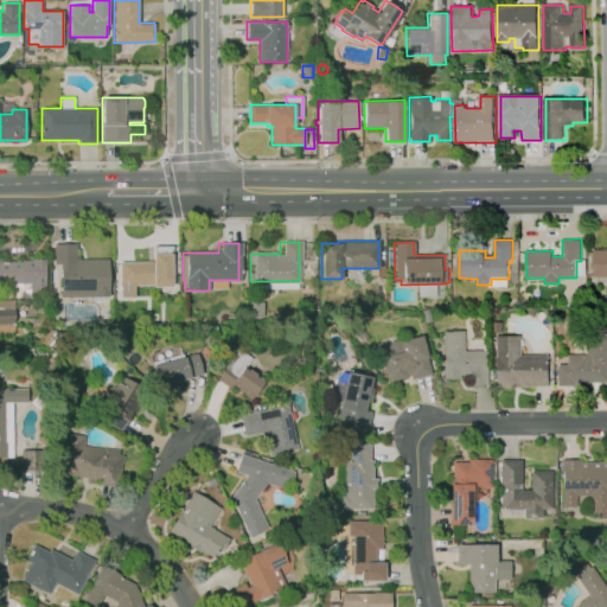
[(53,244),(74,244),(74,260),(74,263),(59,263),(53,263),(53,249),(53,244)]
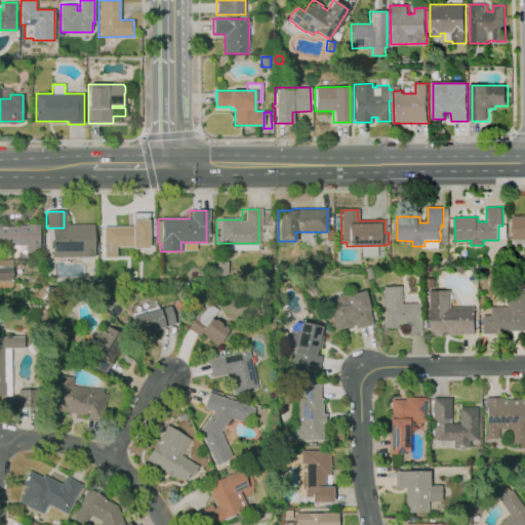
[(104,226),(113,226),(113,225),(129,225),(129,213),(153,213),(154,252),(130,252),(130,245),(117,245),(117,256),(104,256),(104,226)]
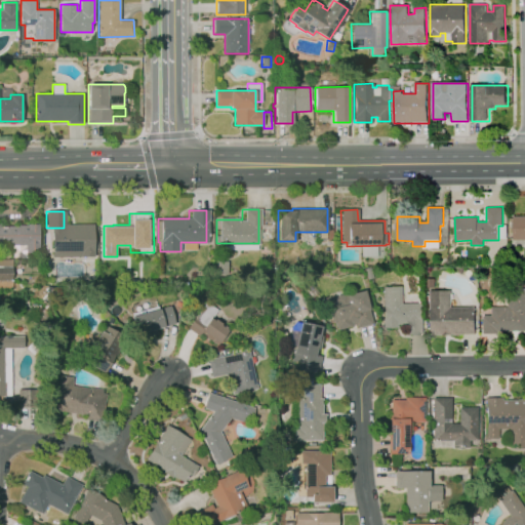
[(42,254),(42,215),(46,215),(46,228),(51,228),(52,254),(42,254)]
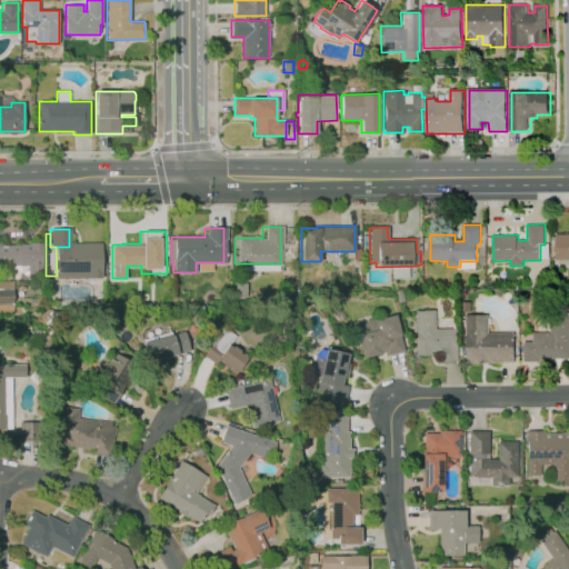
[(568,260),(557,260),(557,235),(568,235),(568,260)]
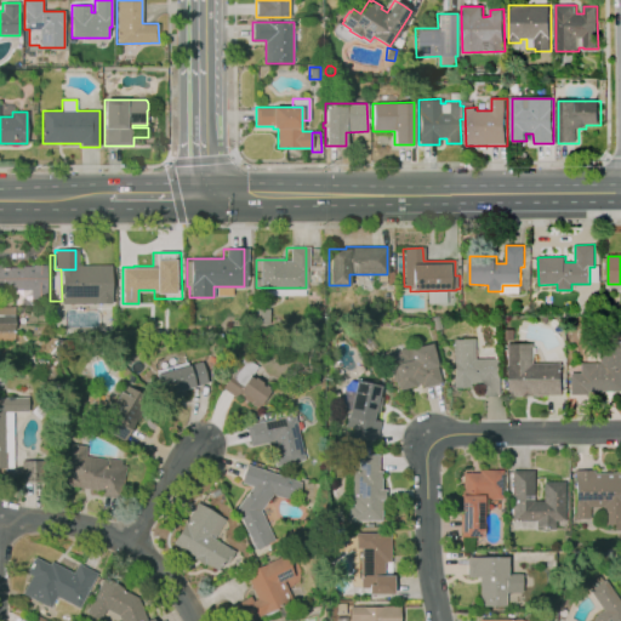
[(47,289),(47,298),(30,298),(30,289),(0,289),(0,267),(20,266),(33,265),(32,265),(46,263),(47,289)]
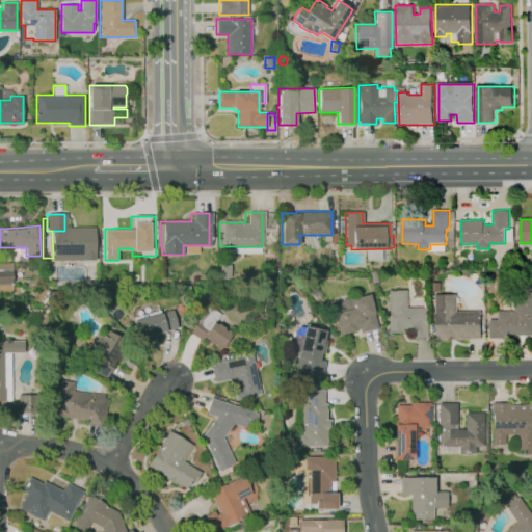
[(96,260),(53,260),(53,258),(52,231),(64,231),(64,228),(96,227),(96,260)]
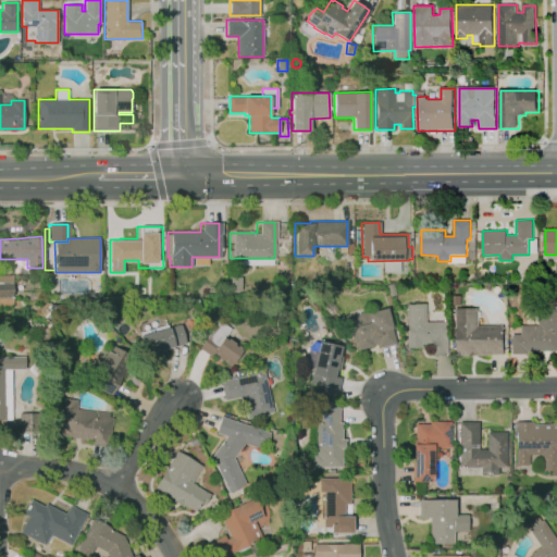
[(406,304),(428,304),(429,322),(449,322),(449,355),(432,355),(432,344),(420,344),(421,347),(406,347),(406,304)]
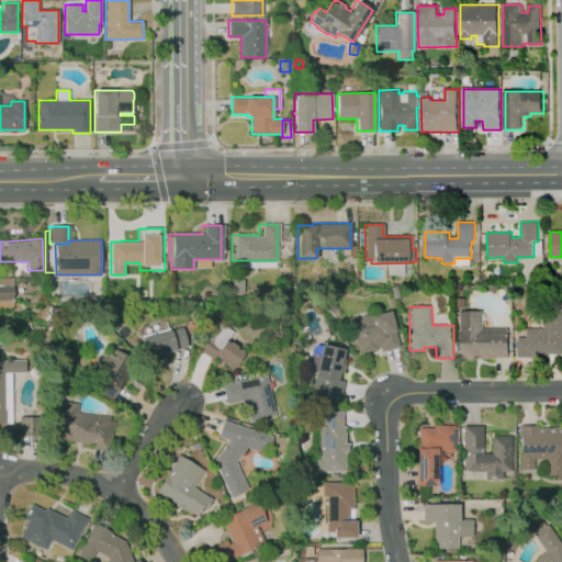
[(389,310),(398,346),(381,350),(380,347),(360,352),(359,348),(358,349),(357,345),(355,345),(348,322),(360,318),(360,316),(370,313),(370,315),(389,310)]
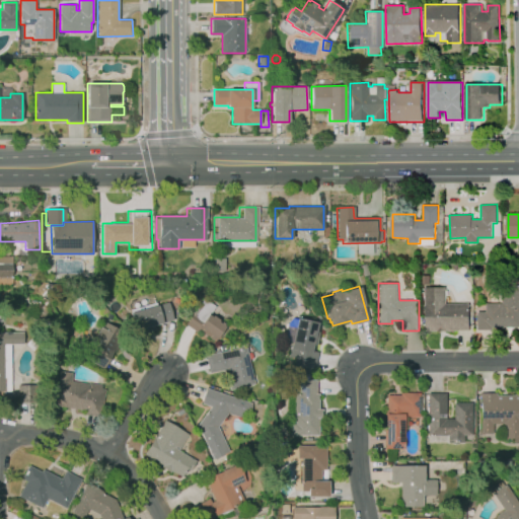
[(477,312),(487,312),(487,304),(503,304),(503,287),(518,287),(518,327),(493,327),(493,330),(477,330),(477,312)]
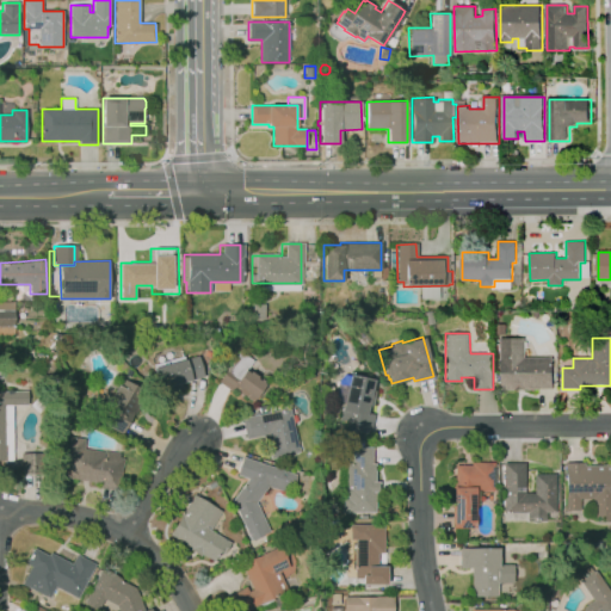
[(501,339),(525,339),(525,358),(554,357),(554,389),(503,389),(501,339)]
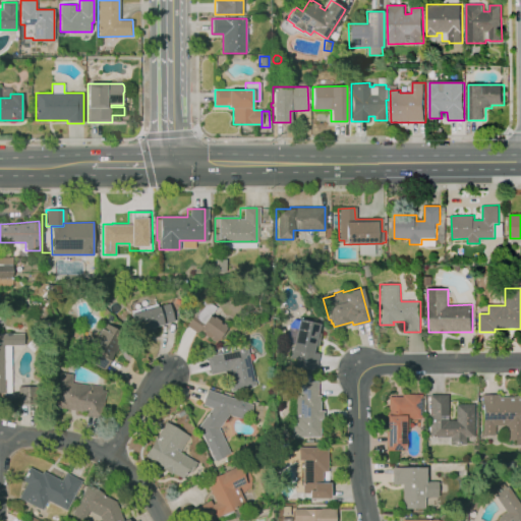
[(129,310),(156,303),(157,306),(169,302),(174,322),(154,327),(155,331),(137,336),(136,332),(134,333),(129,314),(130,313),(129,310)]
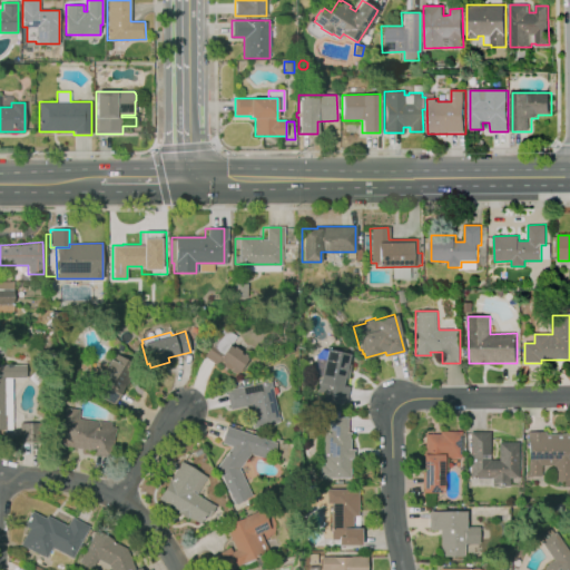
[(231,343),(249,355),(236,374),(218,363),(216,366),(203,356),(209,346),(222,355),(231,343)]
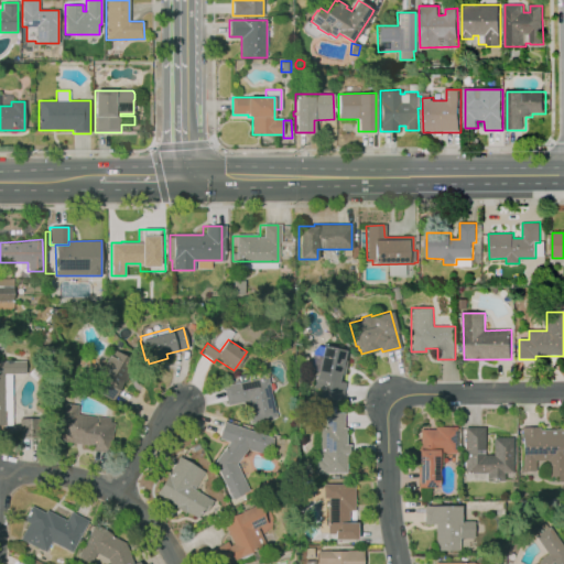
[(322,345),(345,350),(343,360),(346,360),(343,376),(339,375),(337,381),(345,382),(340,399),(320,394),(321,389),(312,387),(322,345)]
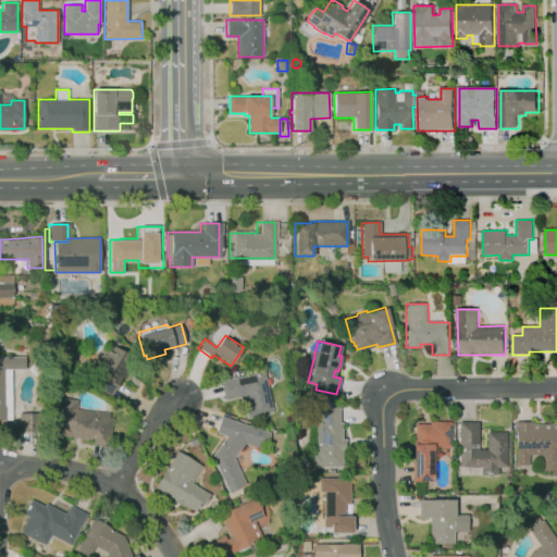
[(111,344),(133,356),(111,396),(88,384),(111,344)]
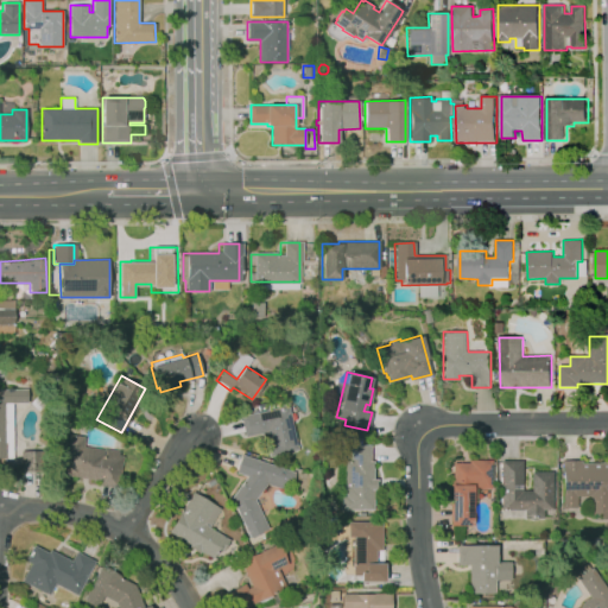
[(0,388),(26,388),(26,404),(5,404),(6,458),(0,458),(0,388)]
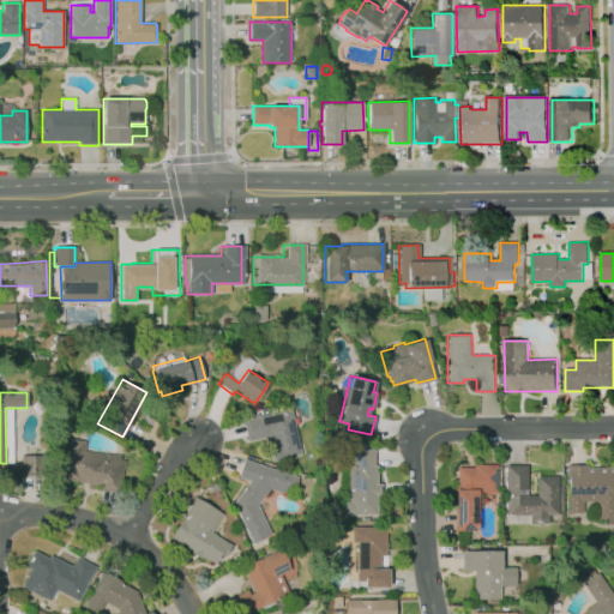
[(242,420),(290,409),(300,455),(272,461),(268,437),(247,440),(242,420)]
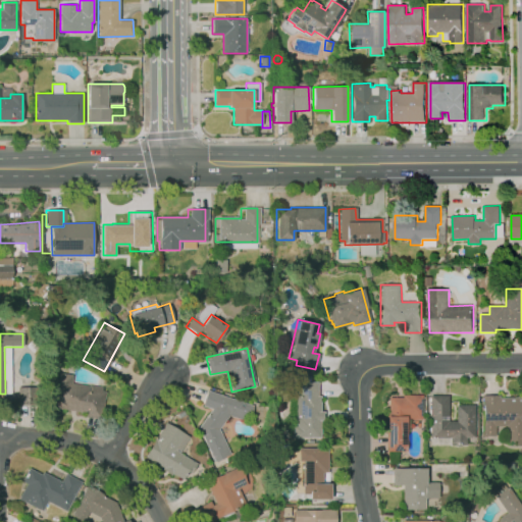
[(59,372),(72,374),(71,383),(102,387),(101,390),(104,392),(100,419),(85,416),(85,413),(53,408),(59,372)]
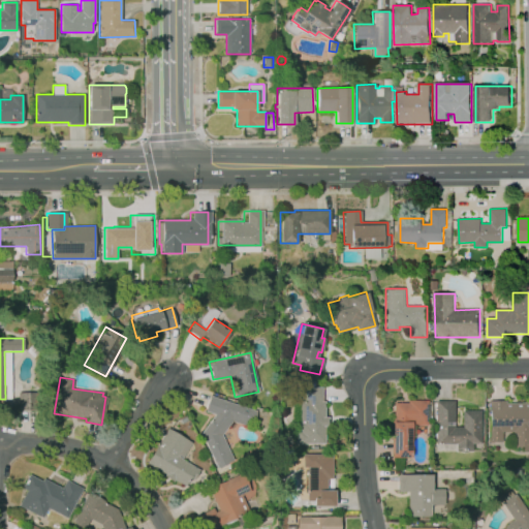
[(305,387),(320,387),(320,402),(324,402),(324,416),(328,416),(328,427),(325,427),(324,443),(296,443),(296,431),(300,431),(300,402),(304,402),(305,387)]
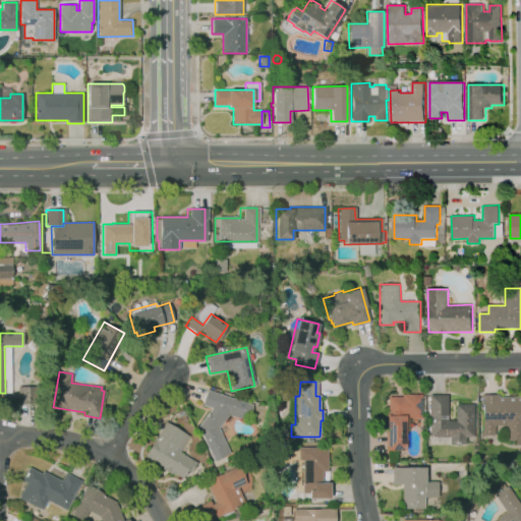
[(16,386),(36,386),(37,404),(17,404),(16,386)]
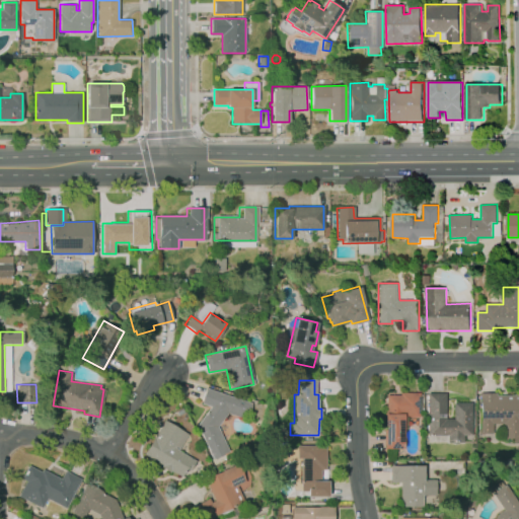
[(206,388),(251,403),(246,420),(227,414),(217,427),(228,451),(213,459),(197,425),(210,406),(201,404),(206,388)]
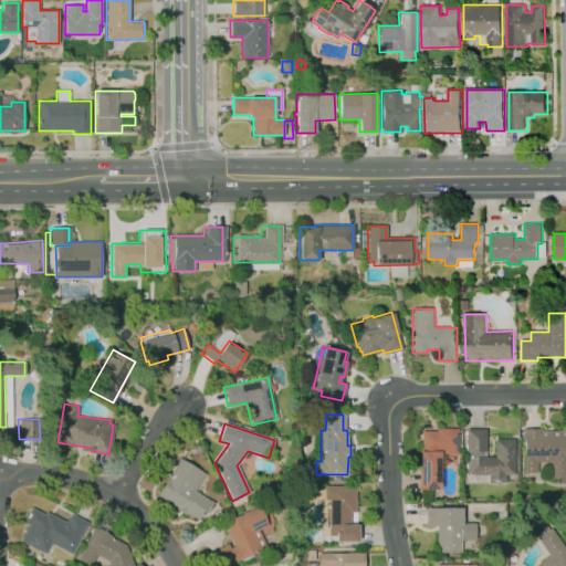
[(420,431),(436,430),(436,428),(457,428),(457,456),(439,456),(440,489),(419,490),(418,451),(421,451),(420,431)]
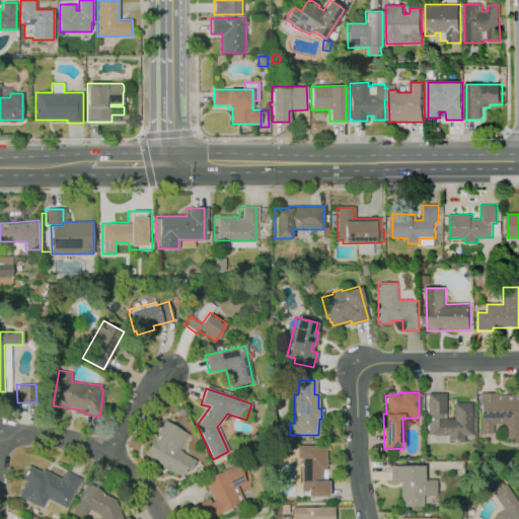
[(427,393),(444,393),(444,419),(452,419),(452,403),(469,403),(470,435),(462,435),(462,442),(446,442),(446,435),(427,435),(427,393)]
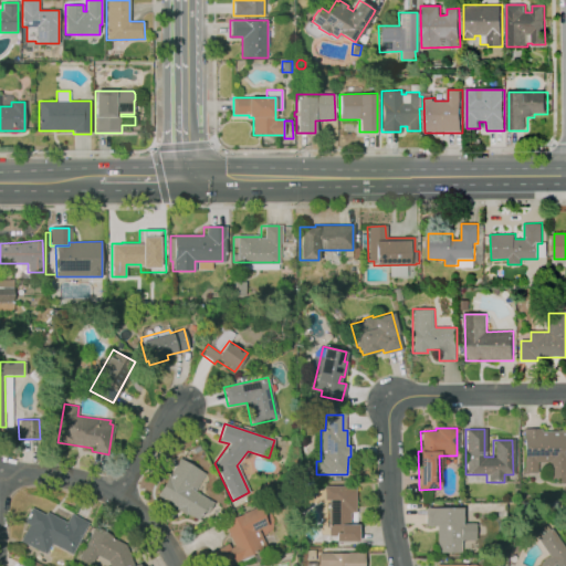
[(523,429),(540,429),(540,431),(565,431),(565,482),(557,482),(557,478),(549,478),(548,462),(536,462),(536,471),(524,472),(523,429)]
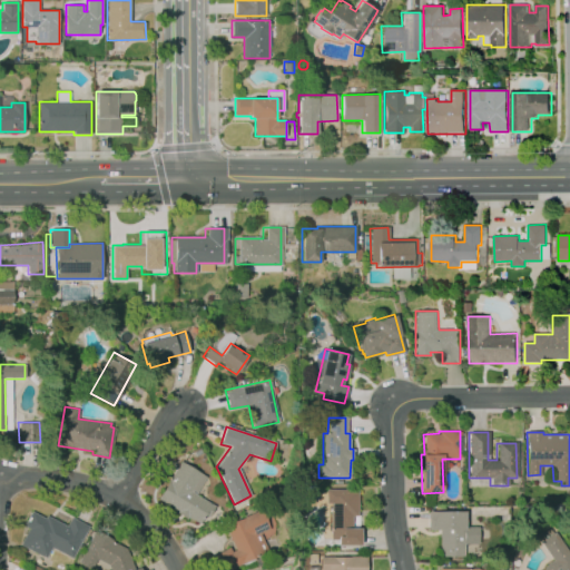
[(179,461),(157,499),(202,526),(214,505),(194,494),(200,482),(205,475),(179,461)]
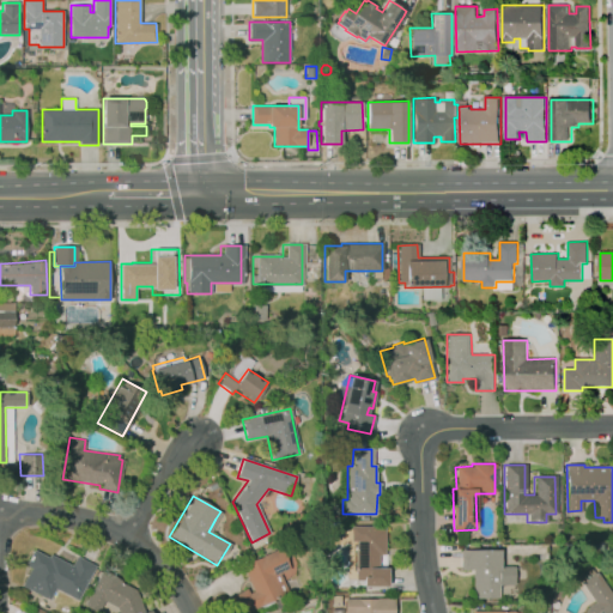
[(351,527),(383,527),(383,556),(378,556),(378,568),(387,568),(386,586),(362,586),(362,580),(356,580),(356,541),(351,540),(351,527)]
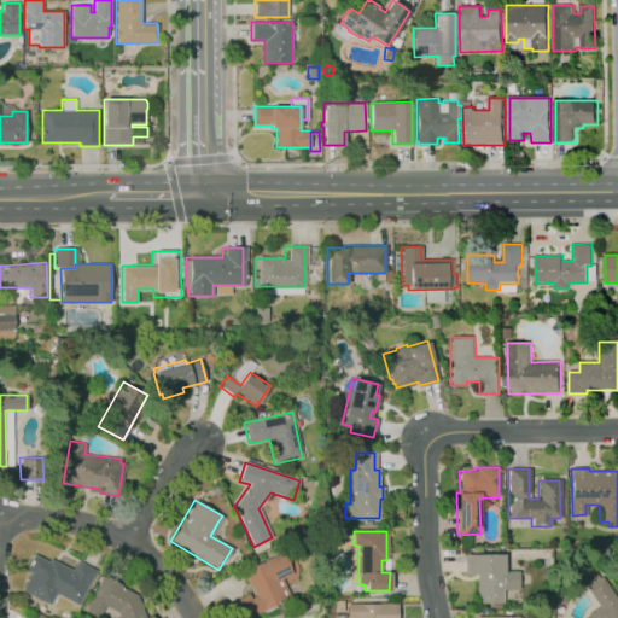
[(243,570),(283,552),(291,572),(279,578),(289,599),(243,617),(226,617),(221,605),(249,593),(251,598),(254,596),(243,570)]
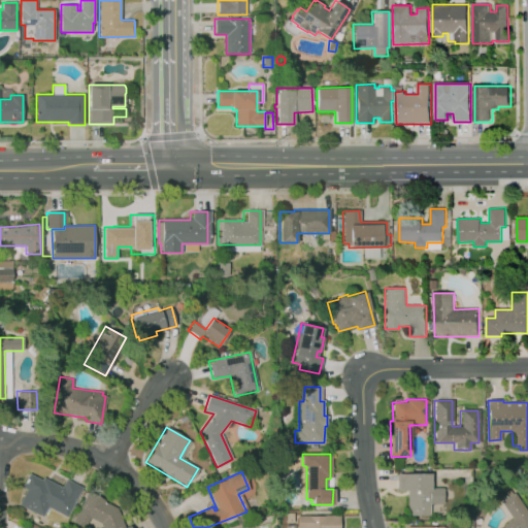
[(29,473),(41,480),(42,477),(61,487),(65,477),(83,487),(66,518),(47,507),(42,517),(19,504),(26,489),(22,487),(29,473)]
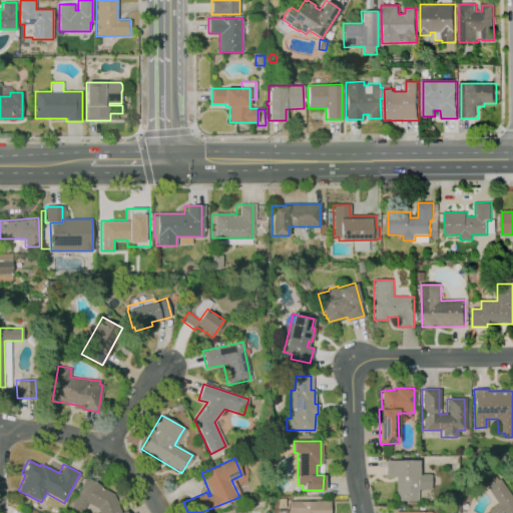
[(385,460),(418,460),(418,473),(430,473),(431,490),(417,490),(417,500),(396,500),(396,475),(385,476),(385,460)]
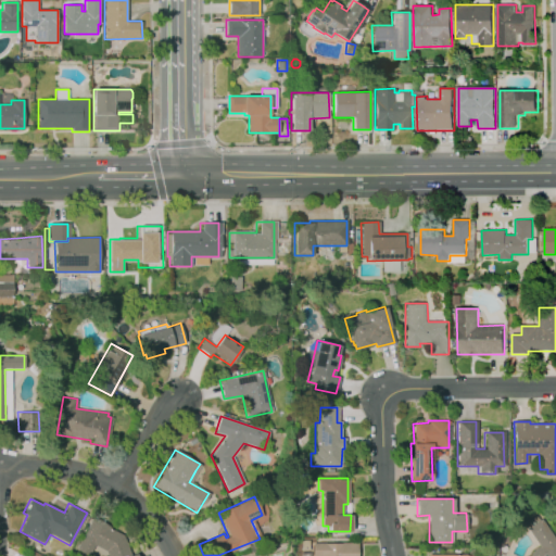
[(76,551),(88,555),(93,545),(104,551),(106,555),(136,555),(136,554),(130,555),(123,533),(90,518),(76,551)]
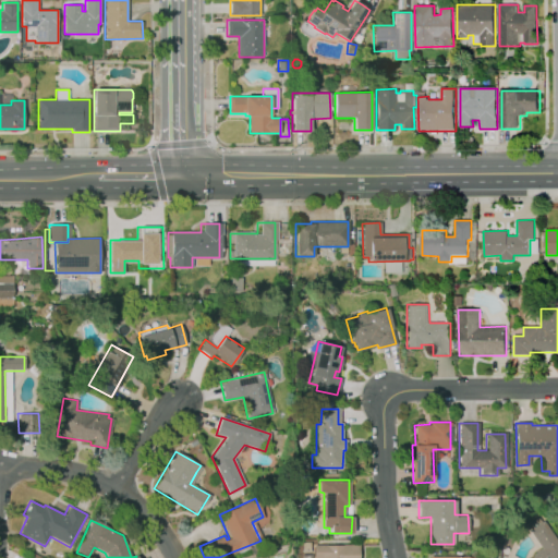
[(542,521),(557,544),(557,557),(531,557),(534,553),(541,548),(529,530),(542,521)]
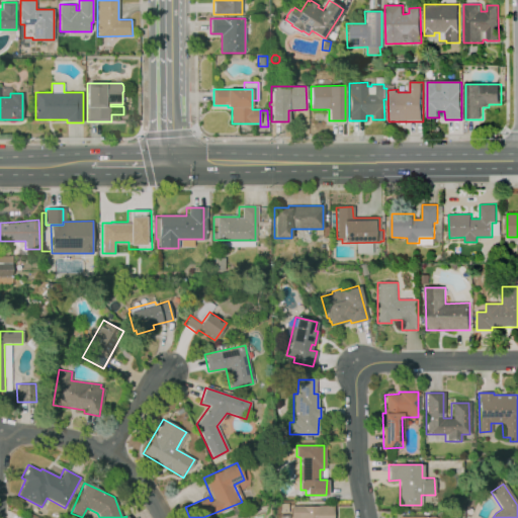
[(291,517),(291,506),(332,506),(332,517),(291,517)]
